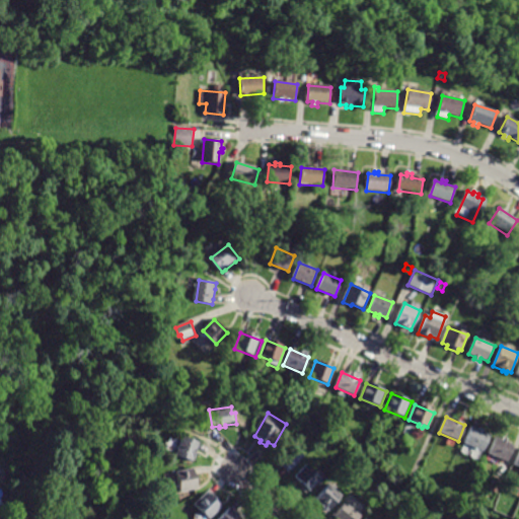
[(471,428),(464,444),(484,451),(490,436),(484,433),(484,431),(479,429),(478,431),(471,428)]
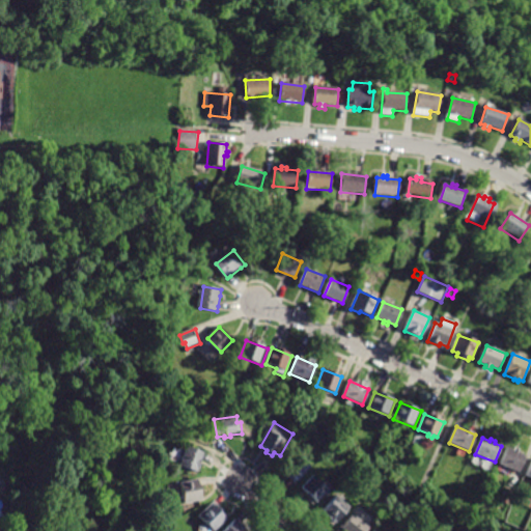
[(180,466),(199,473),(206,453),(188,447),(180,466)]
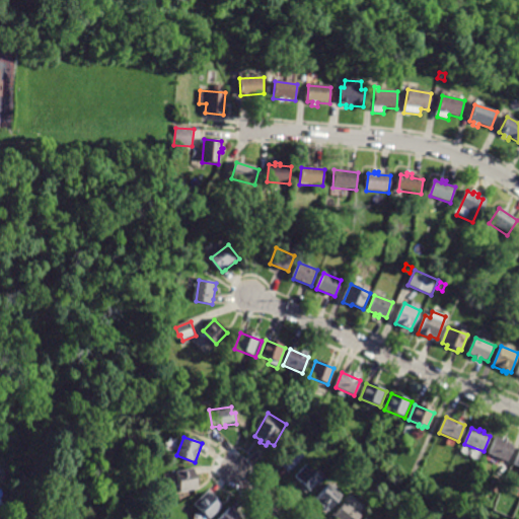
[(496,438),(489,454),(508,463),(515,446),(508,443),(509,441),(504,439),(503,441),(496,438)]
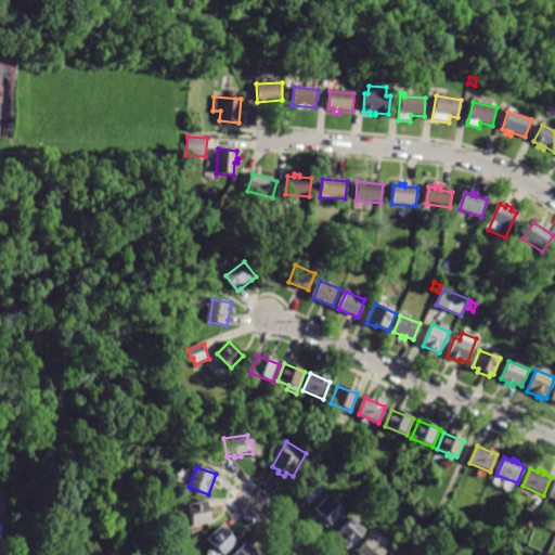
[(299,491),(306,497),(304,499),(310,505),(312,502),(313,503),(327,488),(313,475),(299,491)]
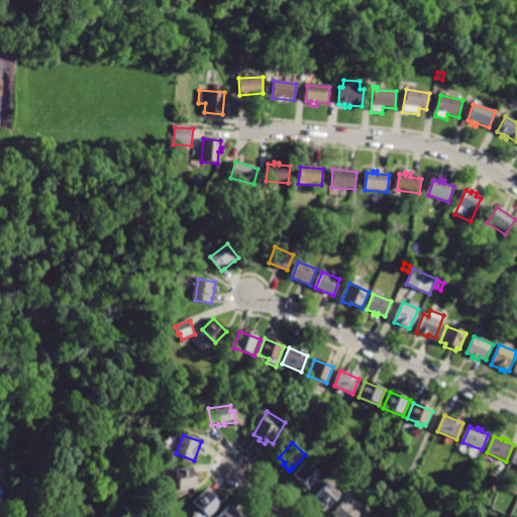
[(295,475),(309,490),(321,478),(307,462),(295,475)]
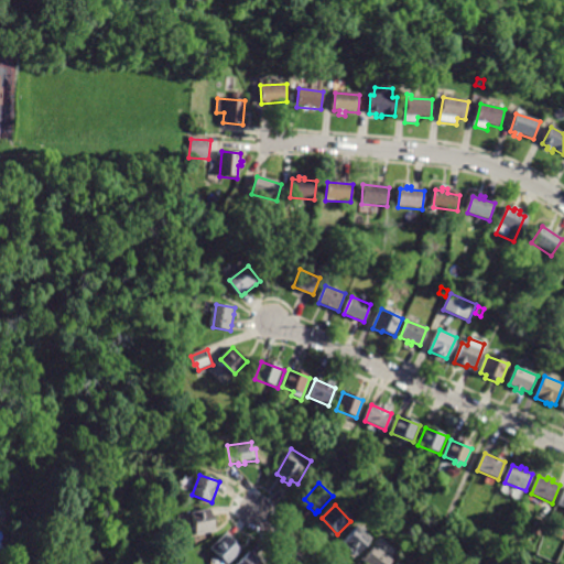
[(192,514),(196,537),(216,532),(212,510),(192,514)]
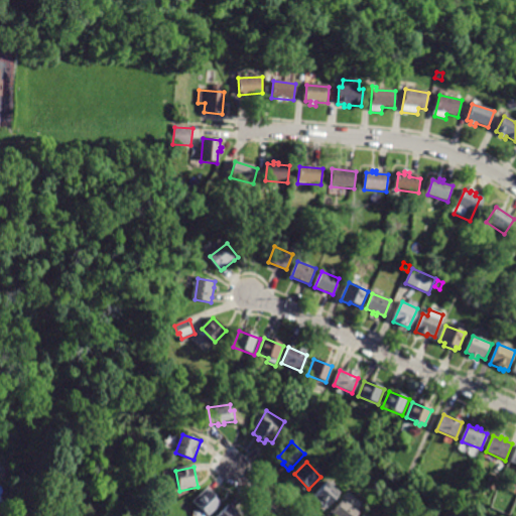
[(314,497),(328,509),(342,493),(335,487),(336,485),(333,482),(332,484),(329,481),(314,497)]
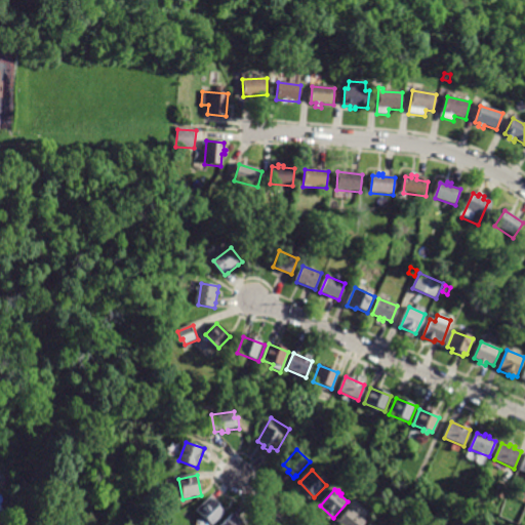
[(199,512),(212,524),(214,524),(226,514),(220,509),(221,507),(213,497),(199,512)]
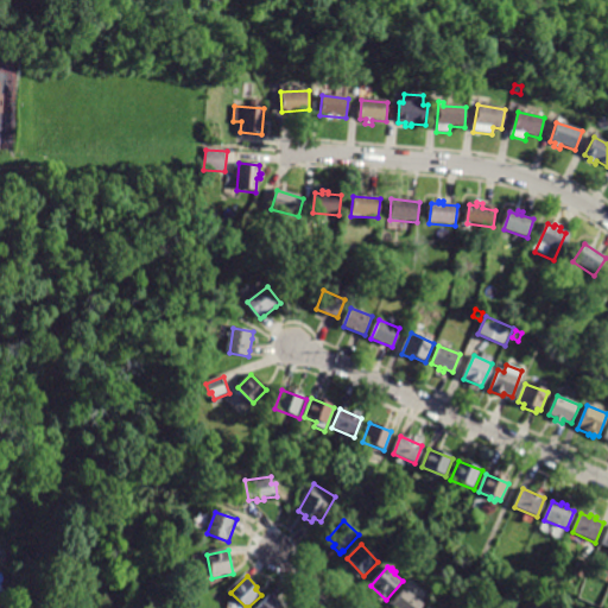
[(394,606),(397,607),(422,607),(425,603),(406,589),(394,606)]
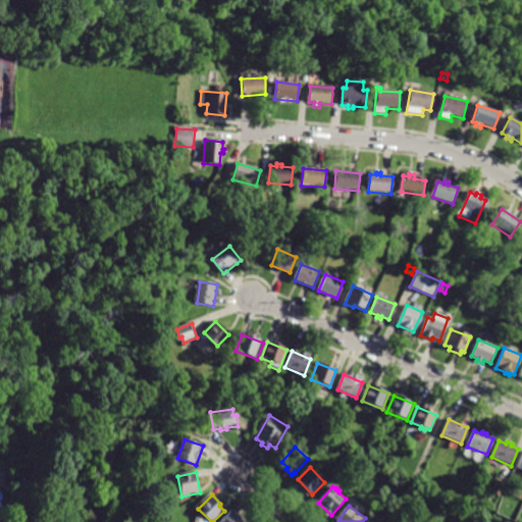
[(0,513),(0,520),(8,521),(9,513),(0,513)]
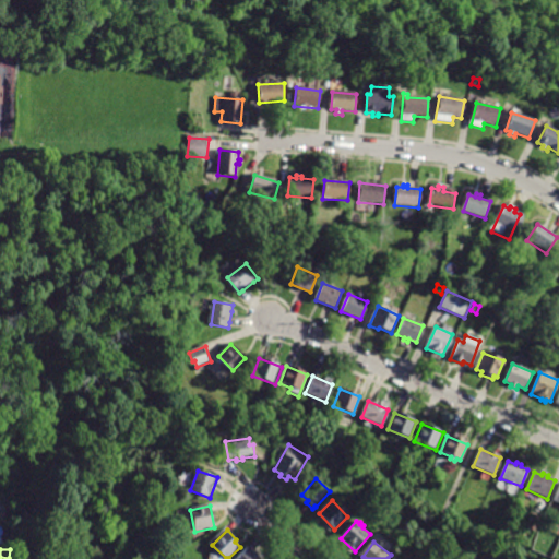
[(238,558),(258,558),(260,557),(256,554),(254,555),(248,549),(238,558)]
